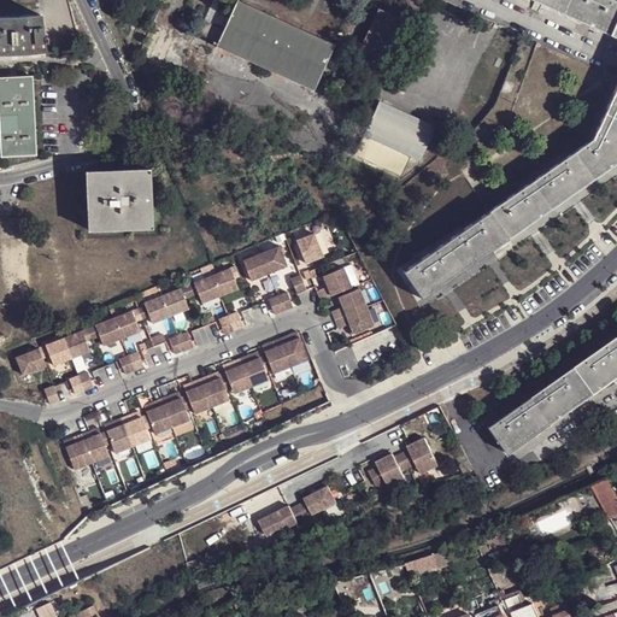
[(65,0),(36,0),(39,19),(41,40),(45,40),(45,46),(42,46),(43,56),(76,47),(65,0)]
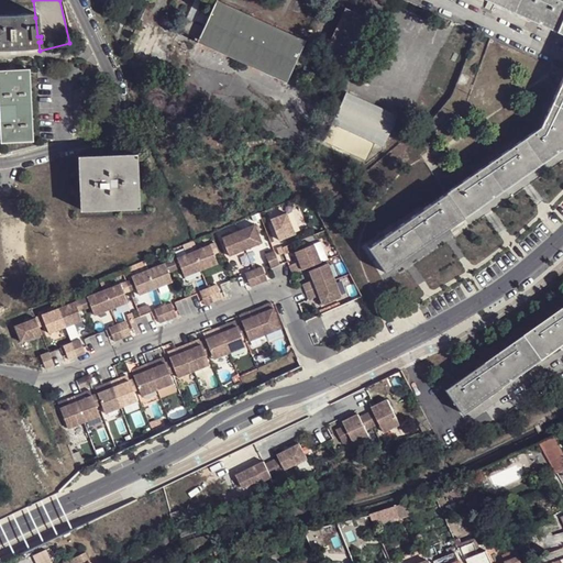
[(195,0),(186,21),(194,24),(198,14),(203,0),(195,0)]
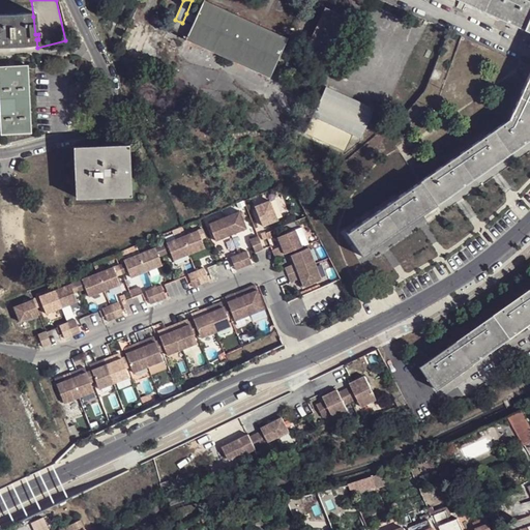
[(459,0),(496,17),(503,0),(459,0)]
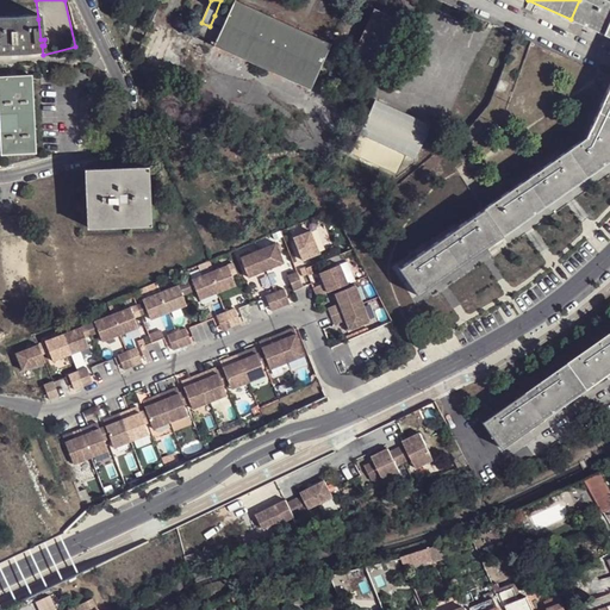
[(609,36),(609,0),(608,0),(579,0),(571,19),(609,36)]
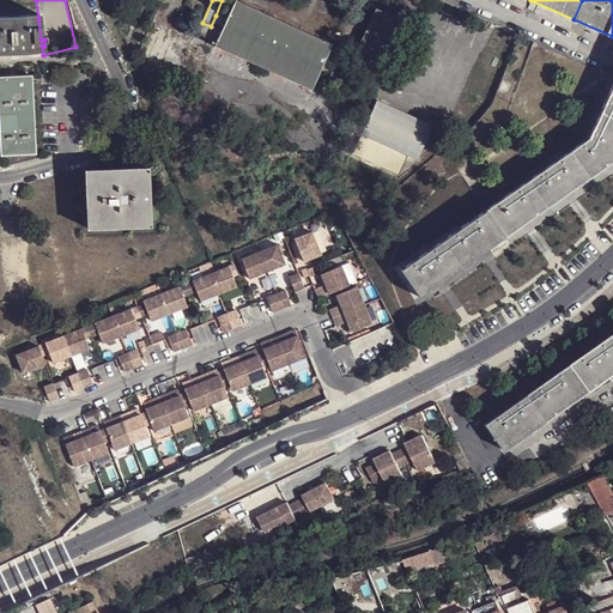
[(216,47),(313,90),(331,46),(235,4),(228,19),(222,31),(216,47)]
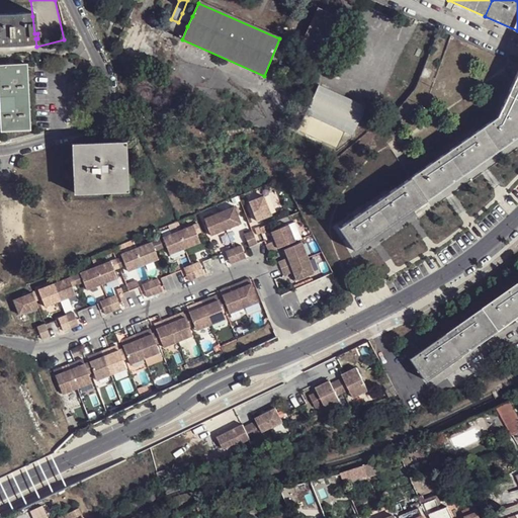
[(340,18),(319,8),(298,52),(320,62),(340,18)]
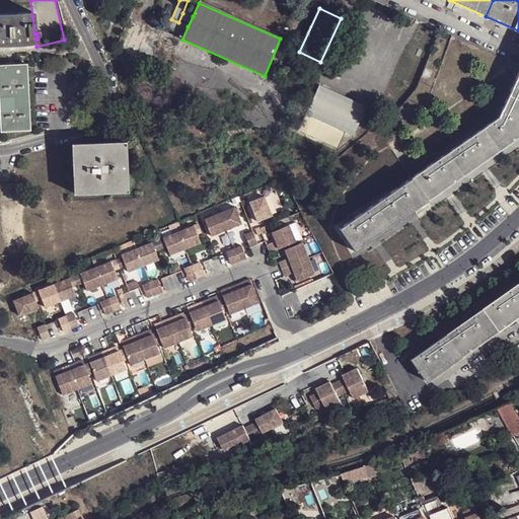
[(182,13),(178,22),(188,26),(193,16),(182,13)]
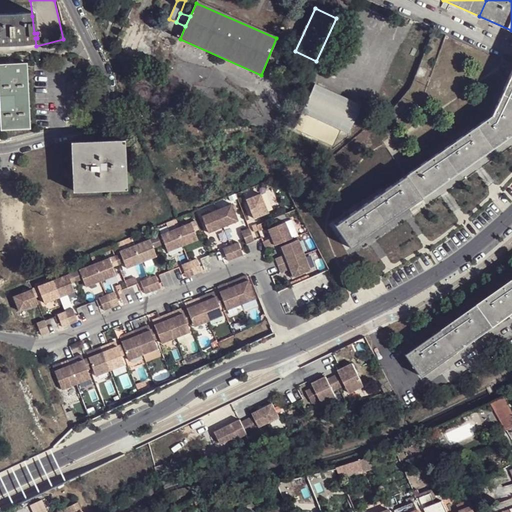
[(0,47),(9,47),(36,46),(35,38),(34,33),(32,16),(16,17),(0,17),(0,47)]
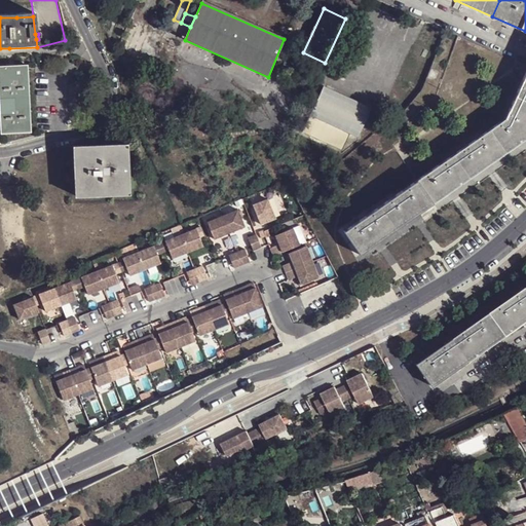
[(168,31),(182,37),(182,39),(185,40),(190,27),(181,23),(174,20),(168,31)]
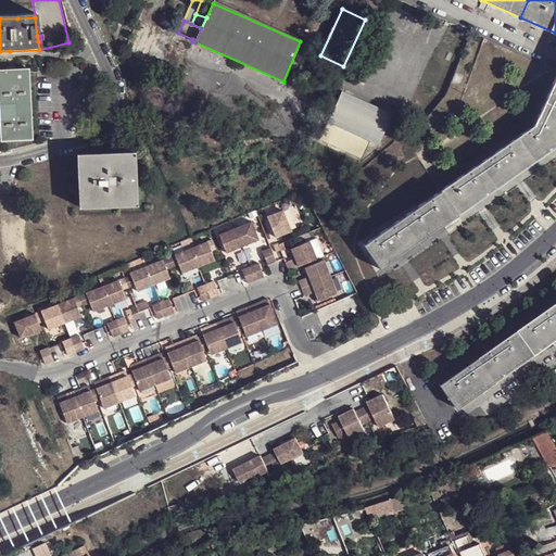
[(32,142),(28,73),(14,73),(14,77),(5,77),(7,73),(0,73),(0,113),(2,144),(32,142)]
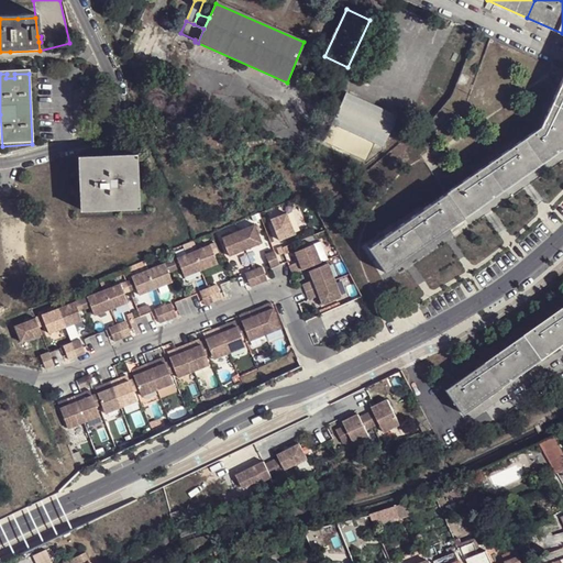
[(562,75),(540,128),(562,146),(562,75)]
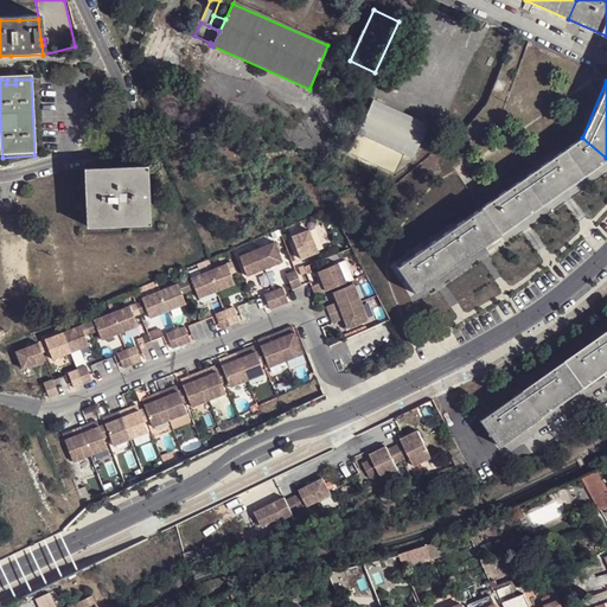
[(350,151),(396,172),(406,153),(414,158),(429,126),(374,100),(350,151)]
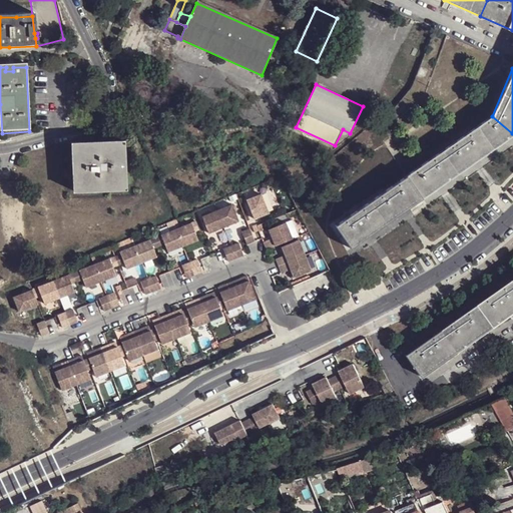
[(452,143),(473,162),(512,133),(492,116),(452,143)]
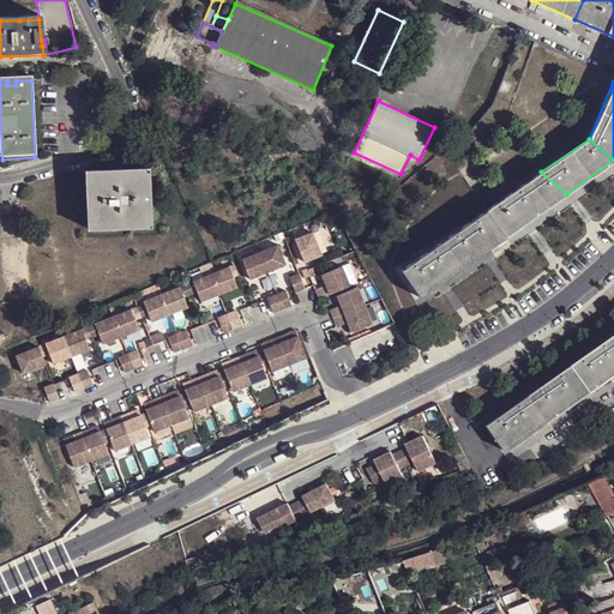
[(494,205),(517,229),(566,194),(541,172),(494,205)]
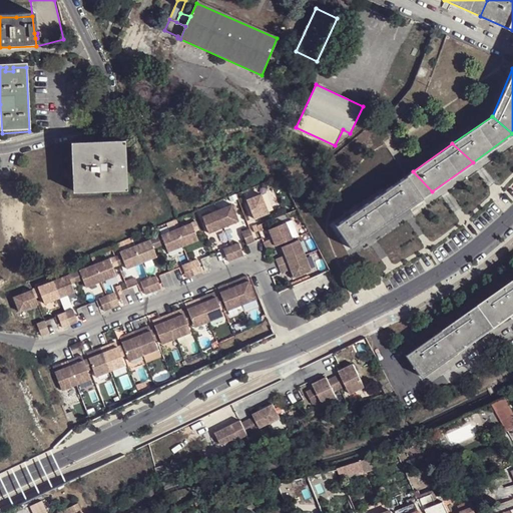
[(124,194),(124,184),(124,146),(101,145),(101,154),(93,154),(93,145),(72,146),(71,156),(75,156),(75,186),(72,186),(72,195),(124,194)]
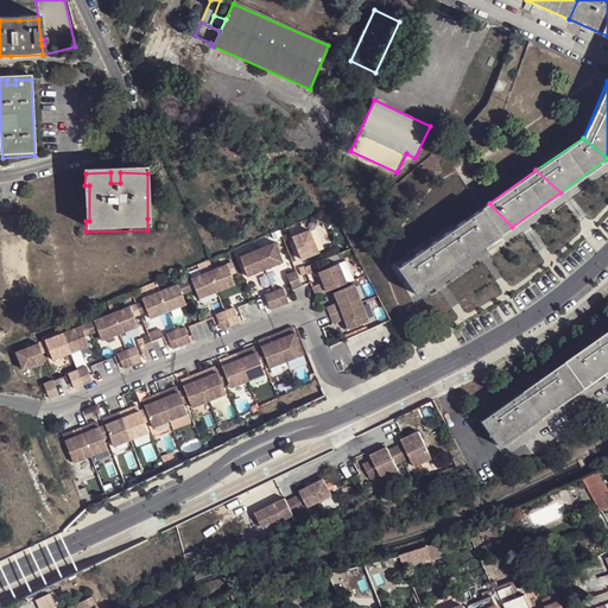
[(120,172),(111,172),(111,183),(120,183),(120,172)]
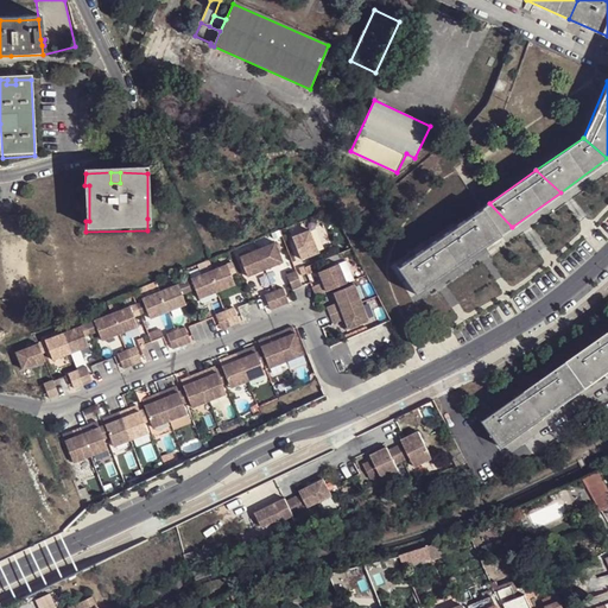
[(443,235),(463,261),(512,227),(489,203),(443,235)]
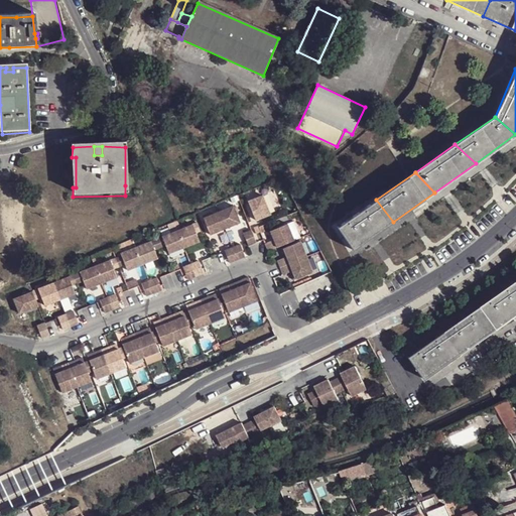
[(262,199),(247,205),(254,224),(269,218),(262,199)]
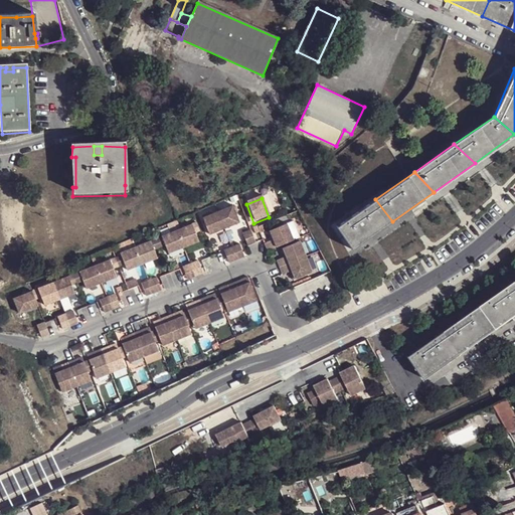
[(392,221),(375,199),(335,227),(351,249),(392,221)]
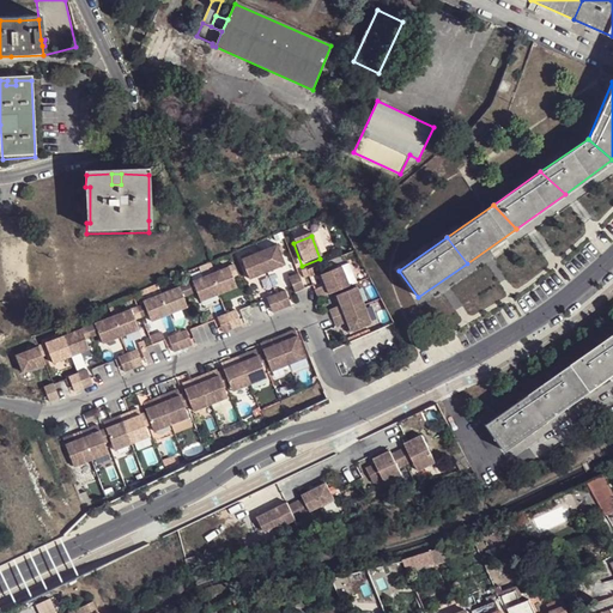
[(277,248),(241,261),(248,281),(284,268),(277,248)]
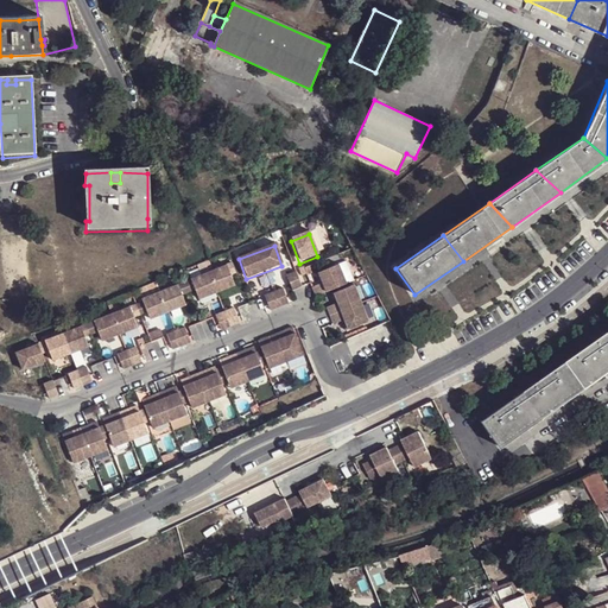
[(226,267),(229,278),(235,276),(230,265),(226,267)]
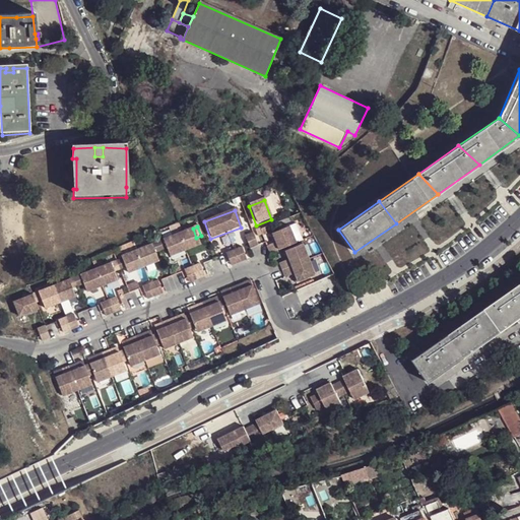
[(193,229),(163,241),(166,250),(169,258),(200,246),(196,238),(193,229)]
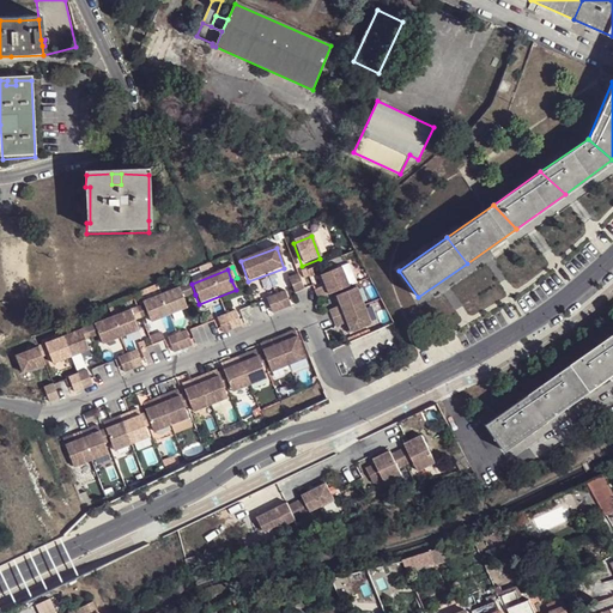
[(314,293),(317,302),(349,289),(340,271),(319,280),(322,290),(314,293)]
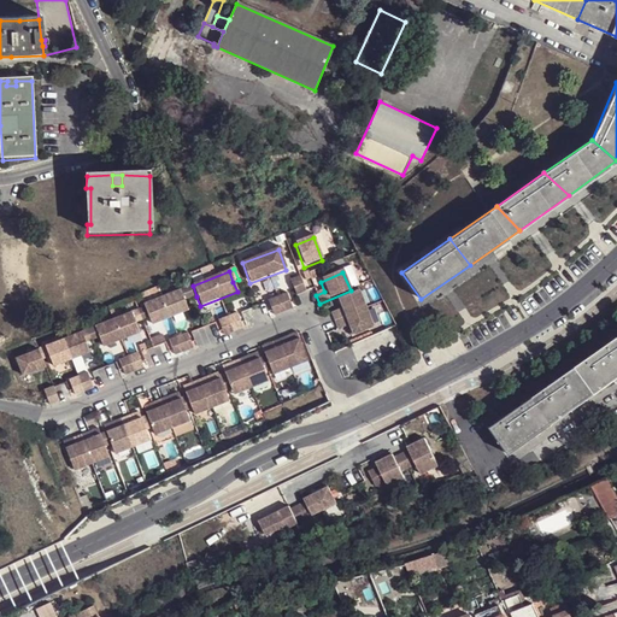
[(299,278),(289,283),(295,298),(305,294),(299,278)]
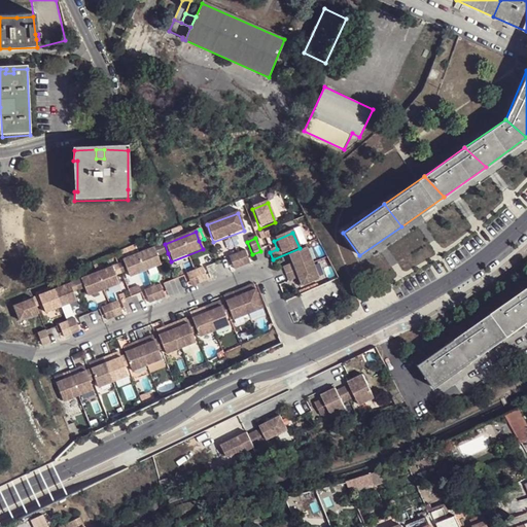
[(165,244),(152,249),(153,249),(156,258),(168,253),(165,244)]
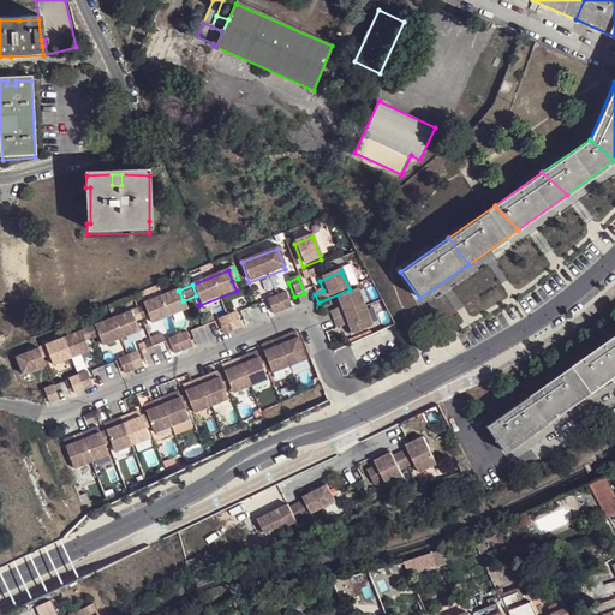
[(179,291),(143,306),(143,308),(148,318),(150,326),(187,311),(183,302),(179,291)]
